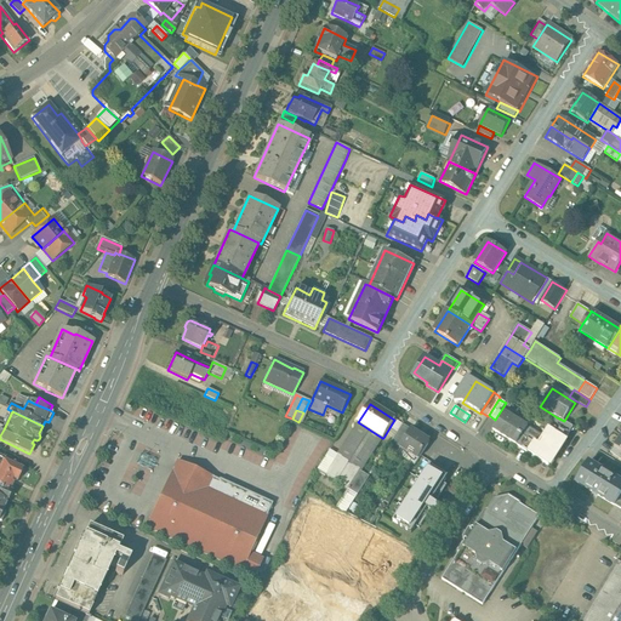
[(528,427),(505,411),(493,431),(516,445),(517,445),(523,436),(528,427)]
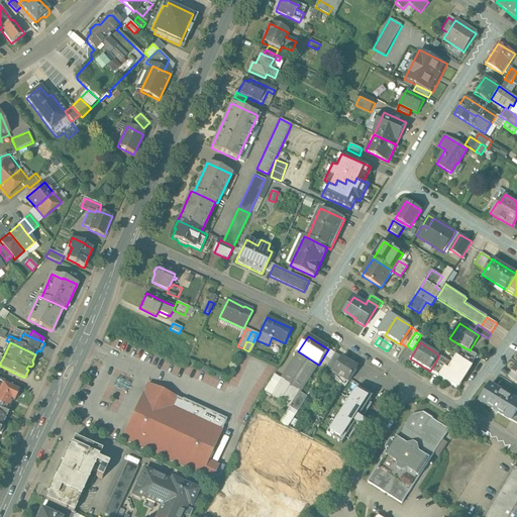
[(448,371),(435,363),(430,371),(456,387),(477,355),(470,350),(463,347),(452,364),(448,371)]
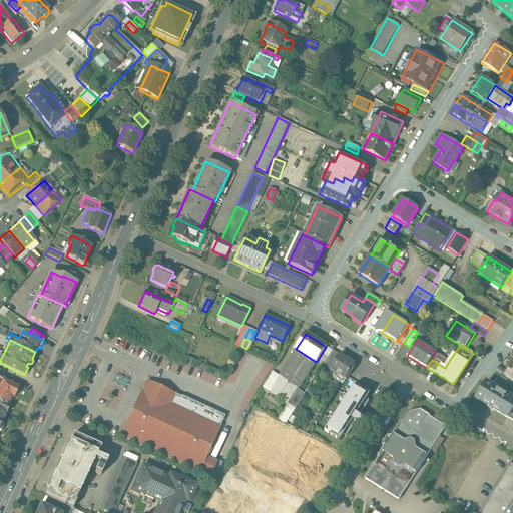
[(316,362),(297,349),(280,376),(299,389),(316,362)]
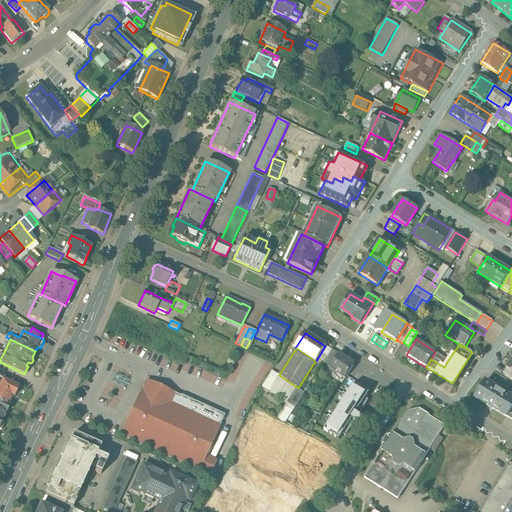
[(339,354),(332,350),(321,368),(328,373),(330,369),(329,369),(339,354)]
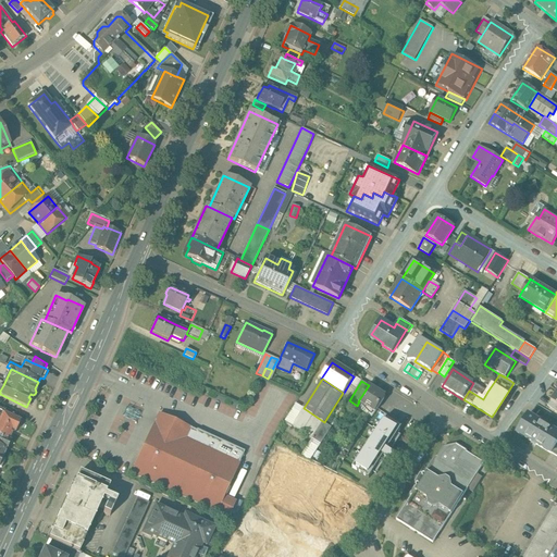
[(487,392),(473,383),(469,391),(483,399),(487,392)]
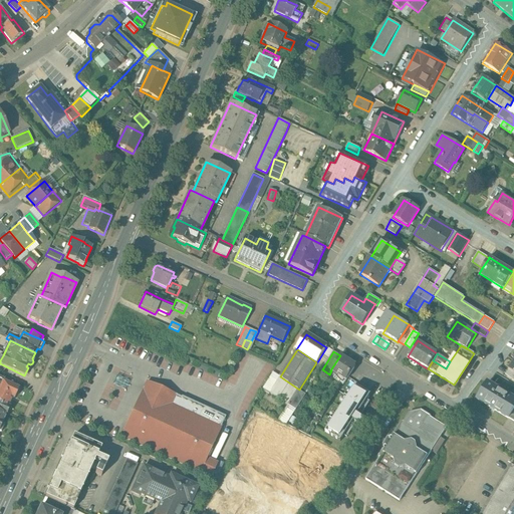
[(355,365),(340,355),(330,370),(345,379),(346,380),(347,377),(353,368),(355,365)]
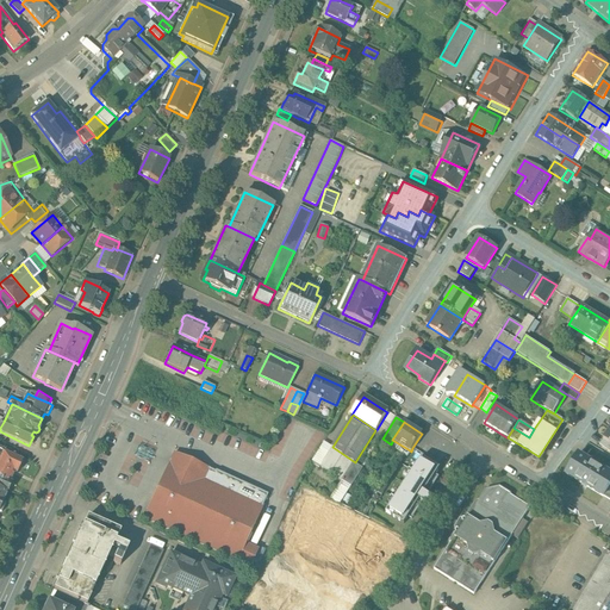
[(427,441),(419,437),(412,448),(419,453),(427,441)]
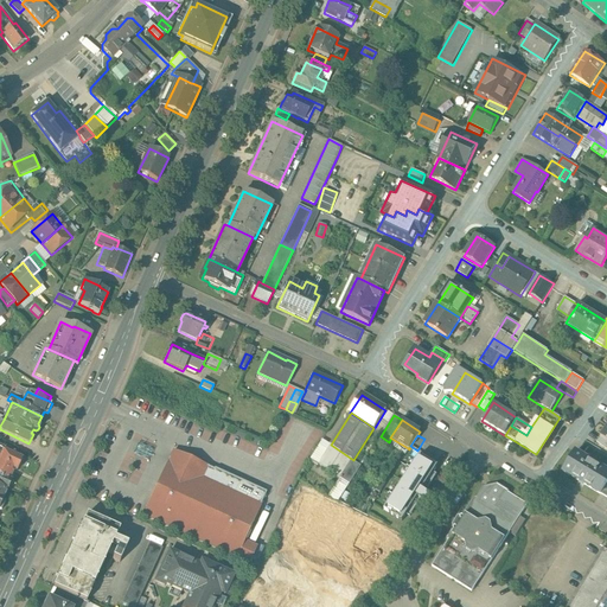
[(331,445),(330,445),(318,465),(350,485),(360,467),(353,461),(353,460),(331,445)]
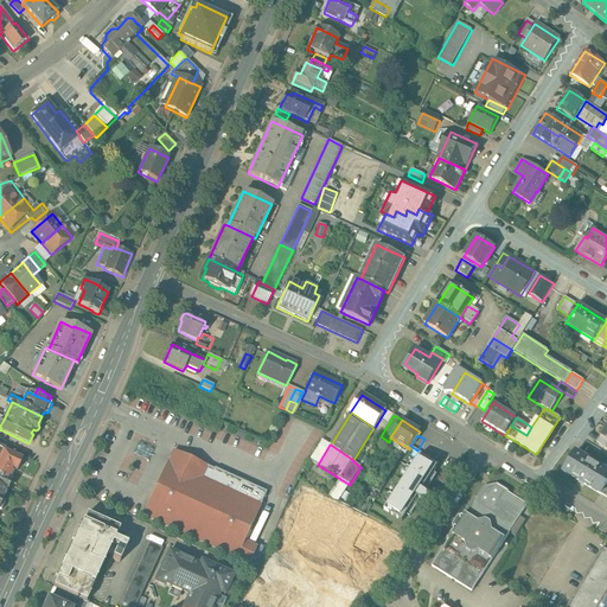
[(409,449),(408,448),(370,506),(401,526),(440,465),(417,451),(410,446),(409,449)]
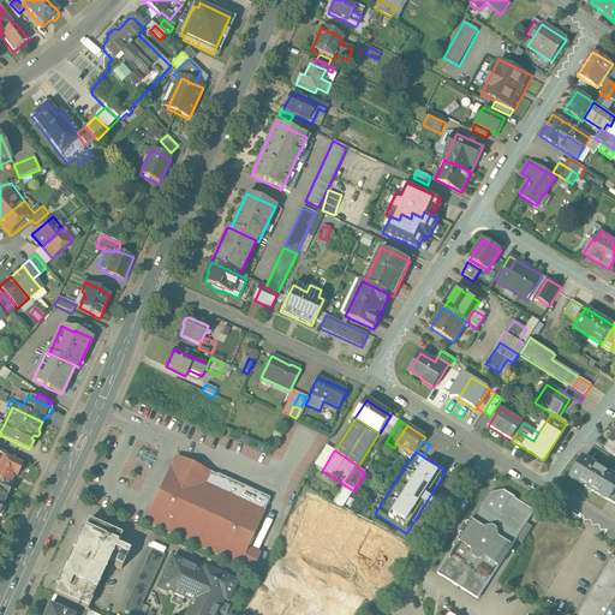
[(22,466),(3,457),(0,461),(0,483),(9,488),(15,476),(17,477),(22,466)]
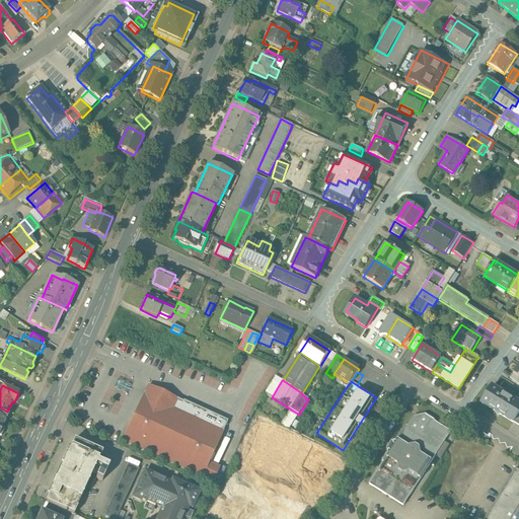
[(518,402),(492,387),(482,403),(513,423),(518,413),(518,402)]
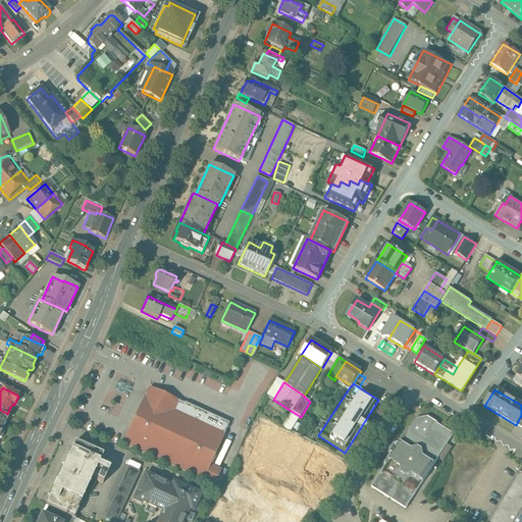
[(156,403),(152,401),(153,399),(146,396),(145,398),(144,398),(122,444),(214,485),(219,475),(208,470),(224,434),(200,423),(204,415),(204,414),(170,399),(163,396),(158,398),(156,403)]
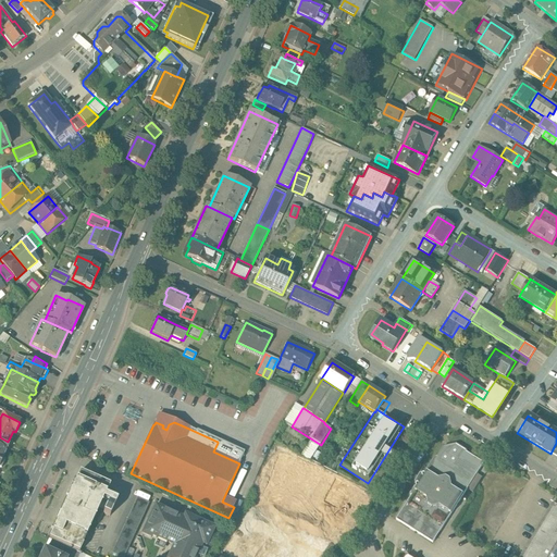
[(8,442),(0,437),(0,446),(7,449),(10,443),(8,442)]
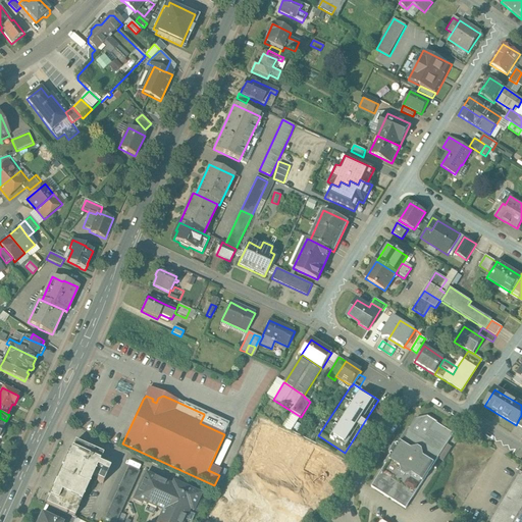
[(409,429),(399,446),(399,445),(397,446),(396,447),(397,448),(397,449),(393,455),(390,455),(389,456),(390,458),(386,464),(371,487),(406,509),(438,459),(447,445),(454,434),(436,423),(436,424),(427,418),(417,420),(411,429),(409,429)]
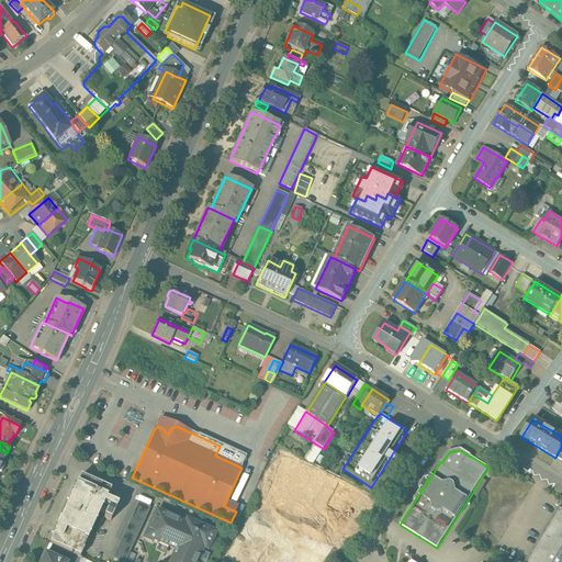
[(271,472),(281,478),(226,561),(302,561),(334,513),(361,530),(374,510),(284,452),(271,472)]
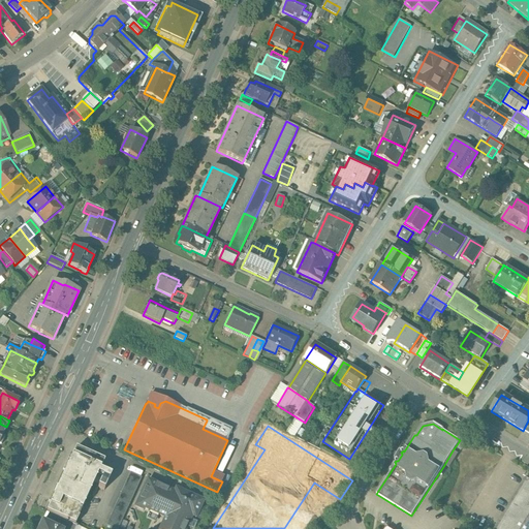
[(104,461),(75,448),(47,512),(49,514),(74,526),(79,518),(78,518),(97,474),(102,477),(97,488),(103,491),(111,475),(99,470),(100,468),(104,461)]
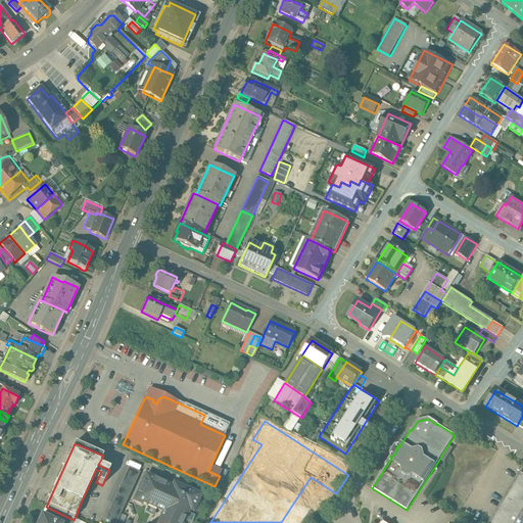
[(447,445),(439,460),(444,463),(454,448),(447,445)]
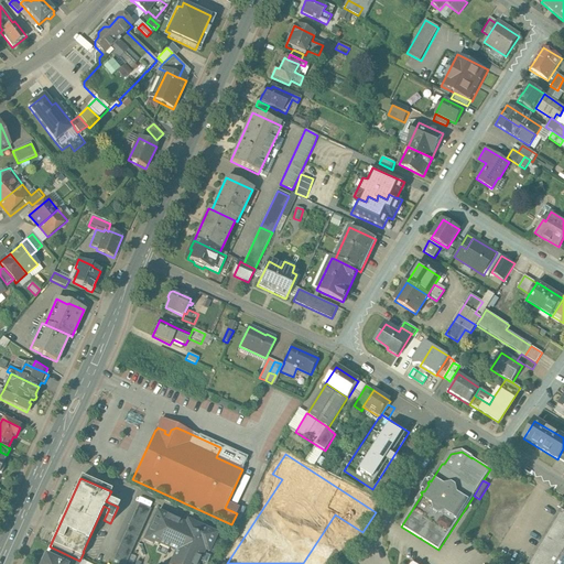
[(151,510),(139,505),(136,510),(148,516),(151,510)]
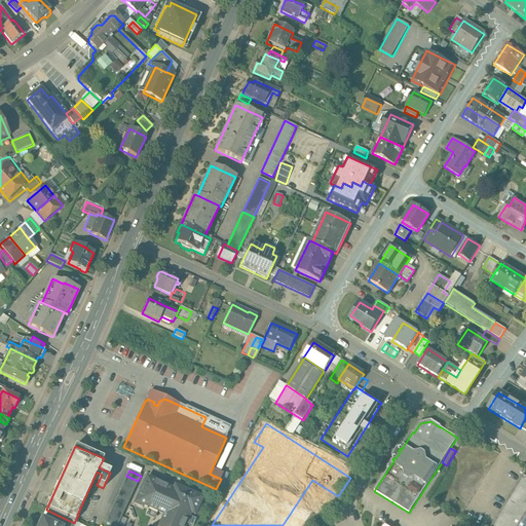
[(525,477),(522,475),(513,490),(525,497),(525,477)]
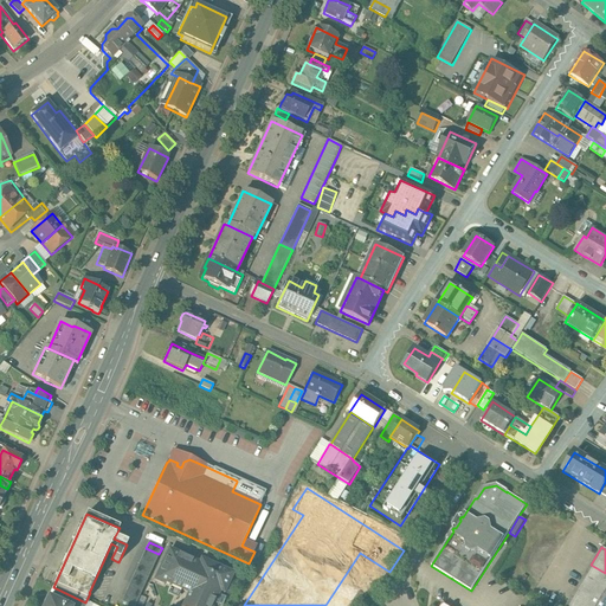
[(159,554),(146,548),(143,554),(156,560),(159,554)]
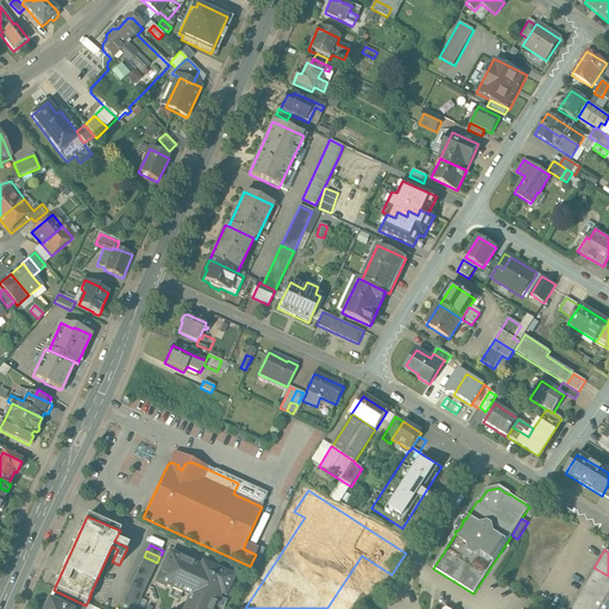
[(211,572),(200,567),(200,566),(169,553),(162,569),(163,570),(156,584),(164,589),(165,586),(189,597),(183,608),(214,608),(221,595),(225,597),(234,578),(213,567),(211,572)]
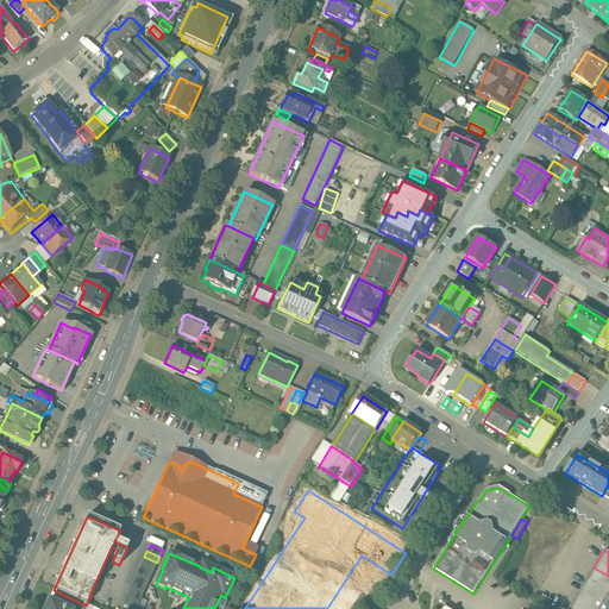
[(157,563),(144,557),(142,563),(155,569),(157,563)]
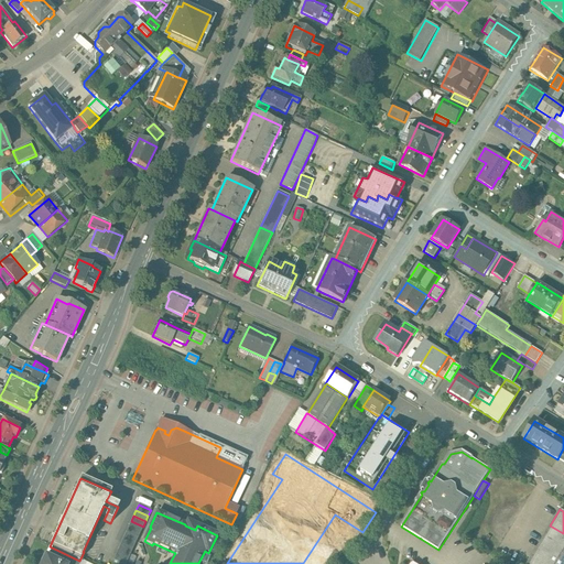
[(143,527),(131,521),(128,527),(140,532),(143,527)]
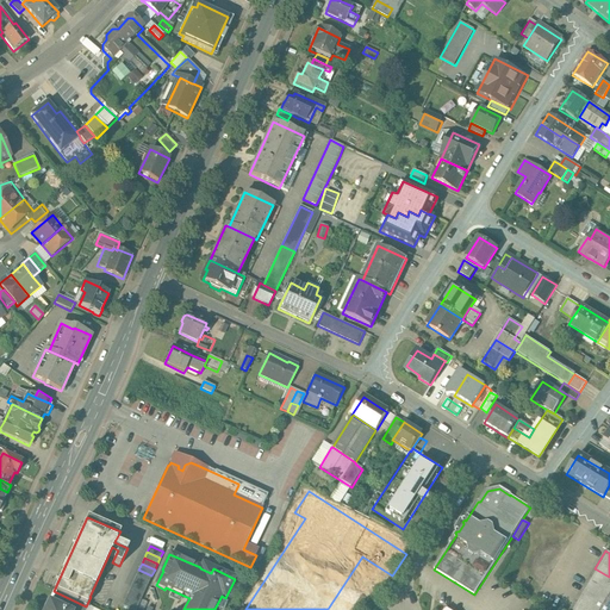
[(609,609),(609,577),(595,568),(570,609),(609,609)]
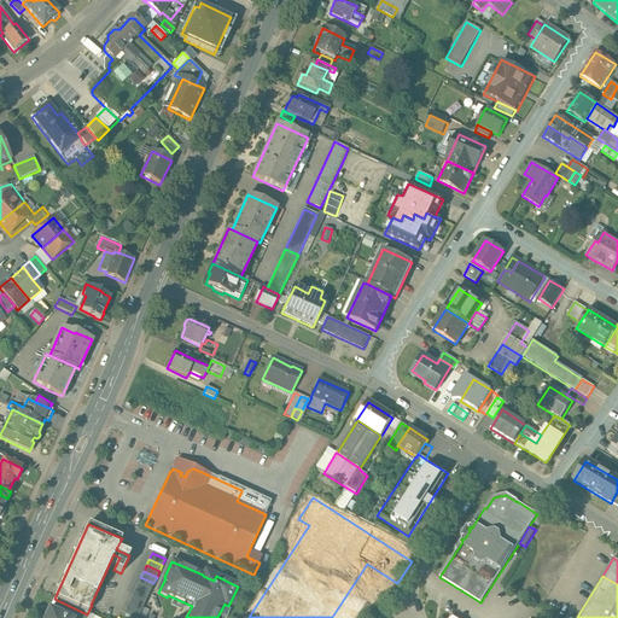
[(153,583),(140,577),(138,583),(151,589),(153,583)]
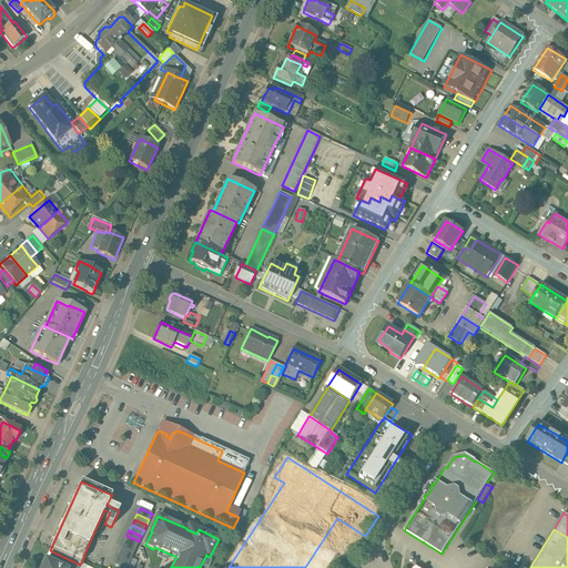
[(139,541),(127,536),(124,541),(137,548),(139,541)]
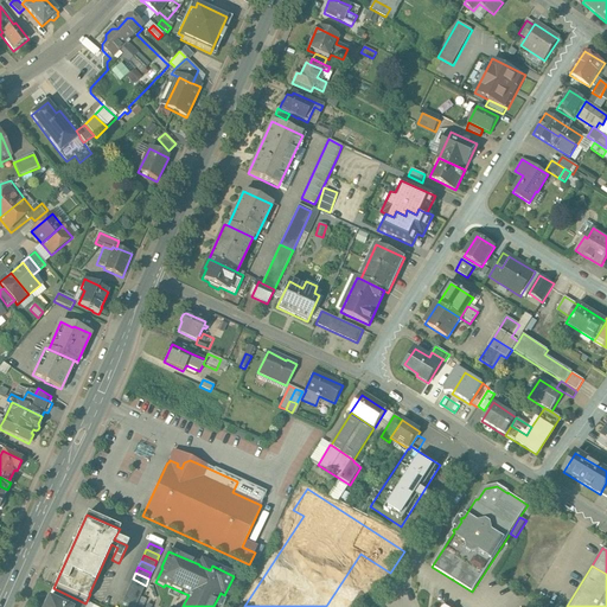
[(146,586),(133,579),(129,585),(142,592),(146,586)]
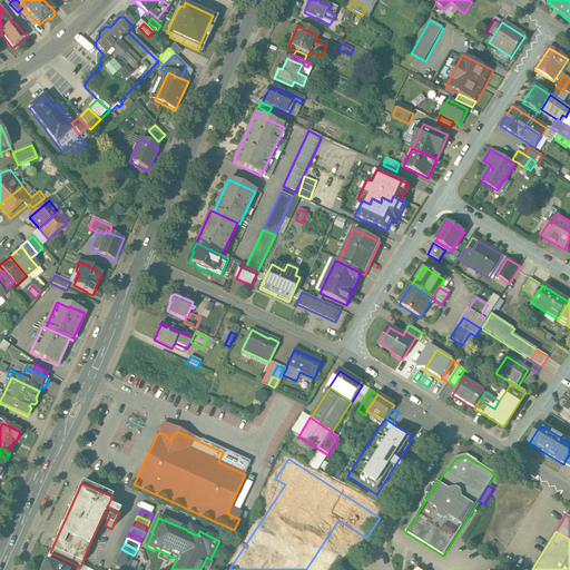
[(134,556),(121,549),(119,556),(131,561),(134,556)]
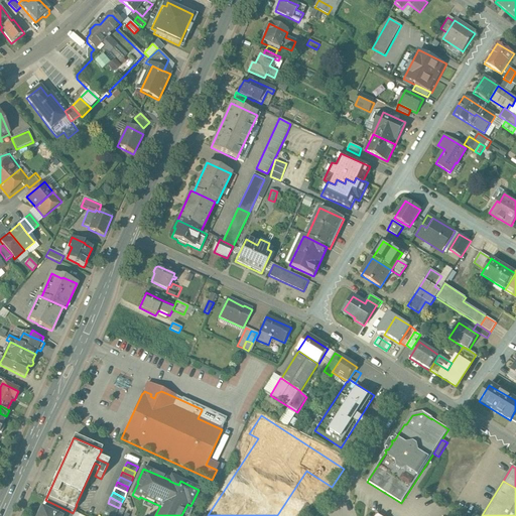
[(73,513),(47,501),(43,510),(40,509),(37,515),(74,515),(75,514),(73,513)]
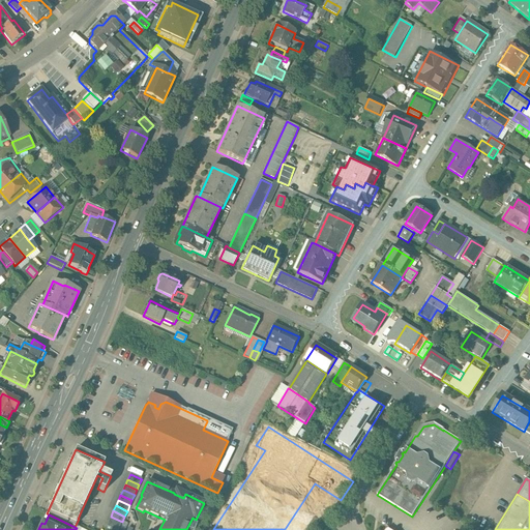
[(122,522),(111,517),(109,522),(120,527),(122,522)]
